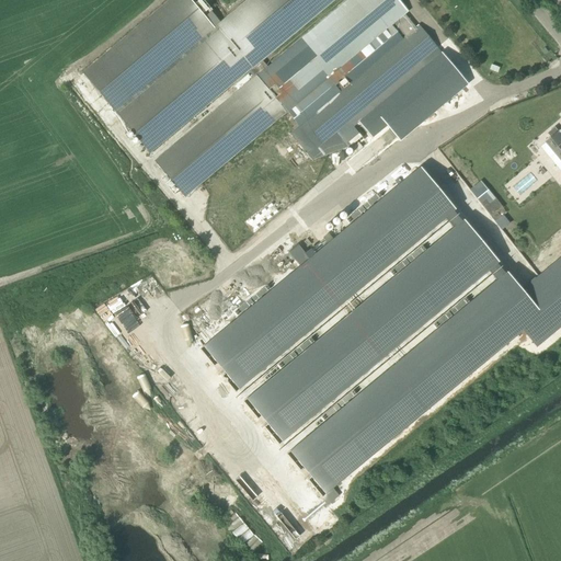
[(362,147),(358,142),(359,140),(361,141),(363,140),(352,127),(435,58),(442,53),(419,25),(415,27),(404,14),(408,12),(398,0),(348,0),(268,68),(262,60),(334,0),(247,0),(214,29),(190,0),(169,0),(82,72),(150,153),(249,71),(254,78),(156,160),(186,196),(287,112),(288,112),(299,126),(290,133),(313,160),(352,145),(356,151),(362,147)]
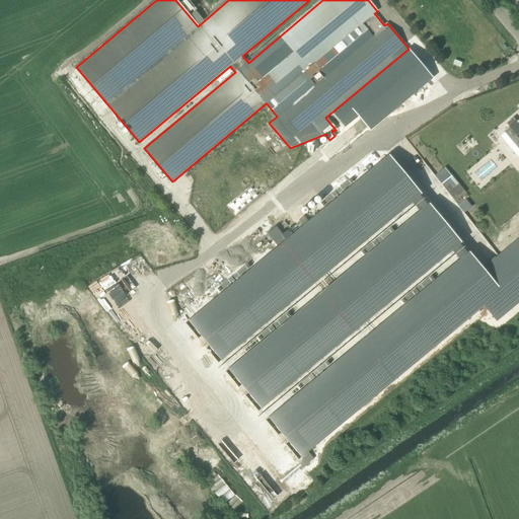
[(402,54),(329,115),(343,130),(381,97),(392,112),(433,77),(409,49),(402,54)]
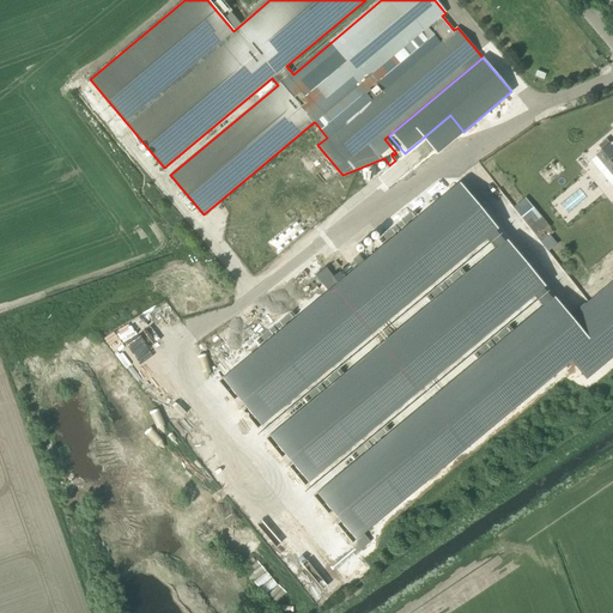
[(460,177),(229,375),(267,420),(489,230),(498,242),(277,431),(315,477),(536,286),(546,298),(325,487),(364,534),(576,352),(592,370),(612,351),(612,273),(572,309),(460,177)]
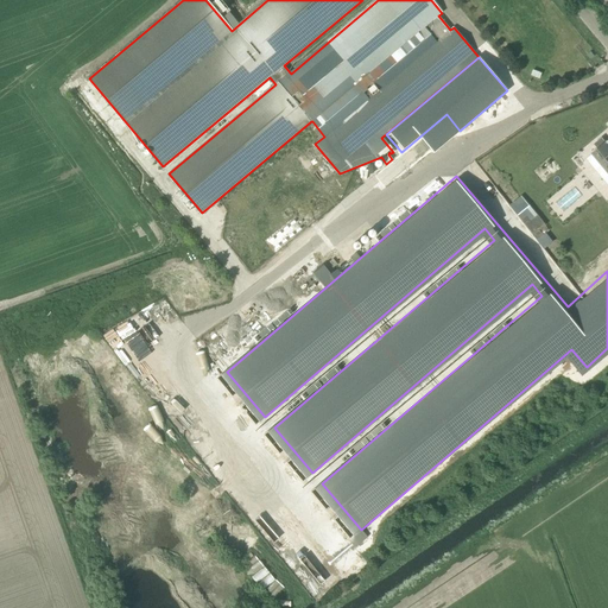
[(527,214),(520,220),(537,240),(543,235),(539,230),(545,226),(536,214),(531,219),(527,214)]
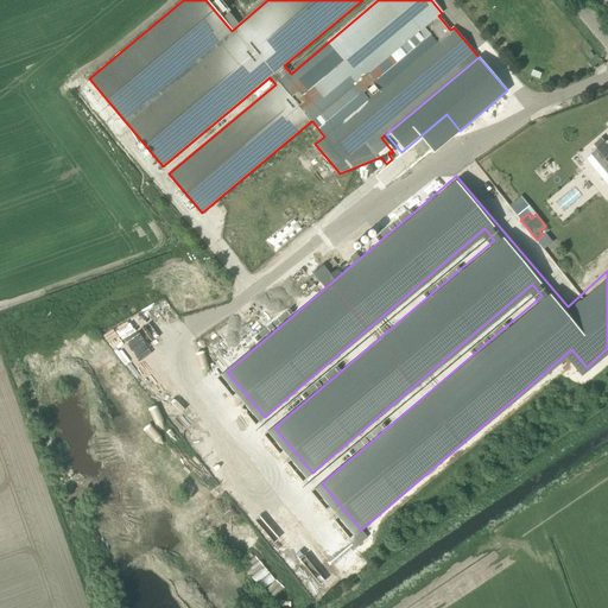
[(318,284),(328,274),(311,257),(292,274),(299,283),(309,274),(318,284)]
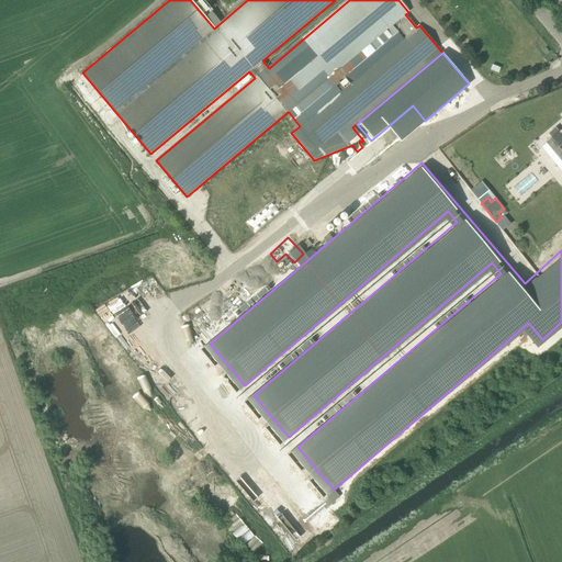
[(90,356),(83,359),(91,371),(97,368),(90,356)]
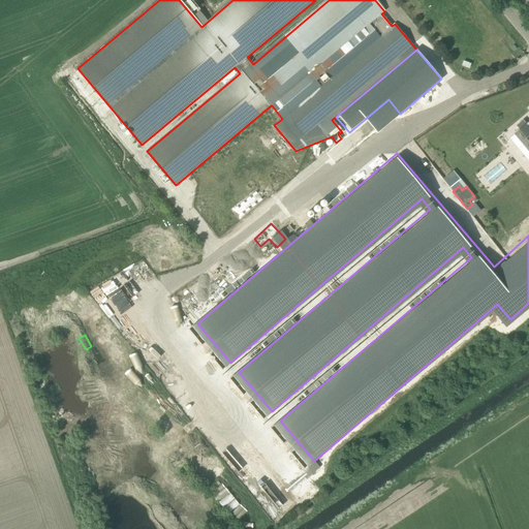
[(226,514),(238,506),(230,495),(219,502),(226,514)]
